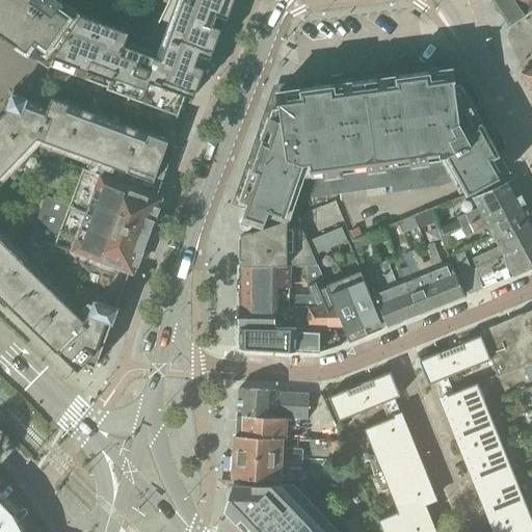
[(82,14),(64,2),(62,0),(0,0),(0,31),(26,50),(49,65),(82,14)]
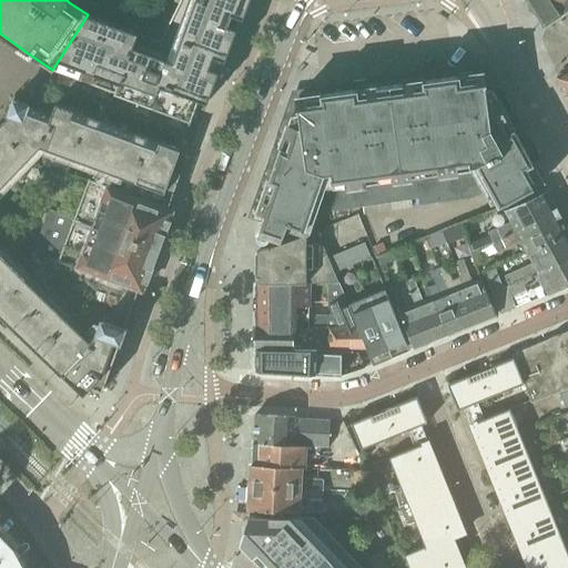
[(200,99),(208,102),(220,71),(219,70),(223,60),(226,60),(237,29),(236,28),(240,17),(244,18),(250,0),(181,0),(161,41),(138,32),(115,93),(191,121),(200,99)]
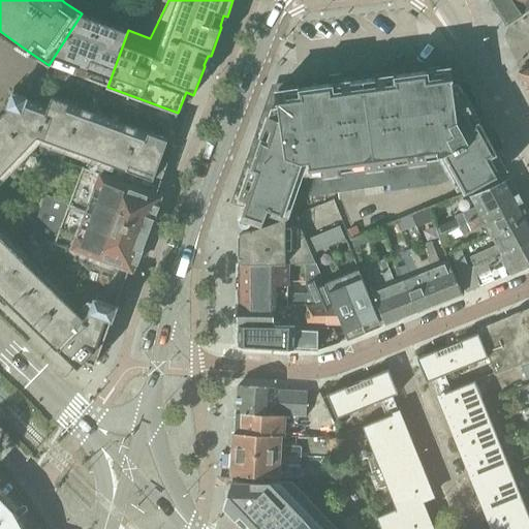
[(487,0),(503,24),(522,11),(514,0),(487,0)]
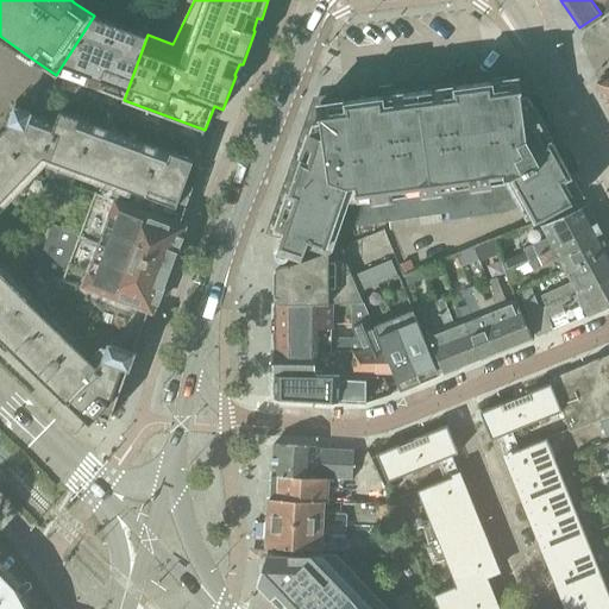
[(608,0),(591,0),(601,13),(608,7),(608,0)]
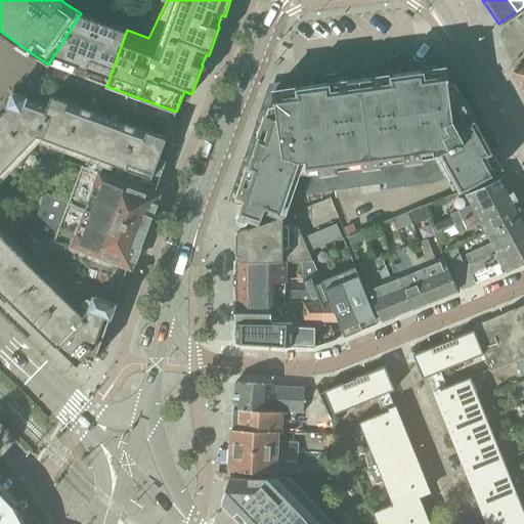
[(127,30),(124,29),(81,13),(48,64),(106,86),(127,30)]
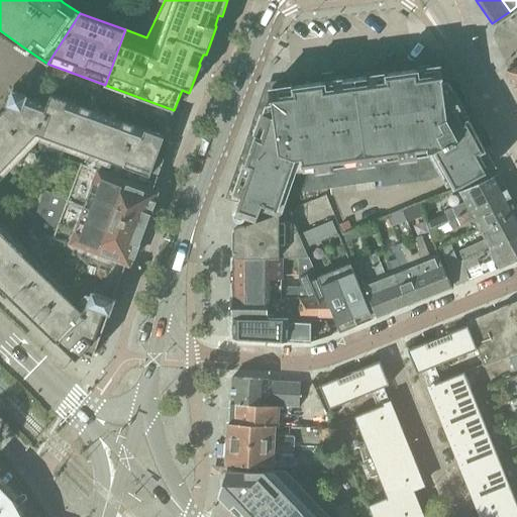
[(234,213),(234,214),(234,215),(235,217),(235,218),(236,219),(237,220),(239,220),(240,220),(241,220),(242,220),(244,219),(245,218),(245,217),(248,209),(257,213),(262,203),(279,208),(281,201),(286,202),(289,194),(382,182),(383,187),(430,180),(445,172),(448,177),(454,188),(494,166),(488,154),(448,81),(444,82),(442,77),(440,66),(271,89),(272,98),(270,103),(266,104),(234,193),(238,194),(240,195),(234,213)]
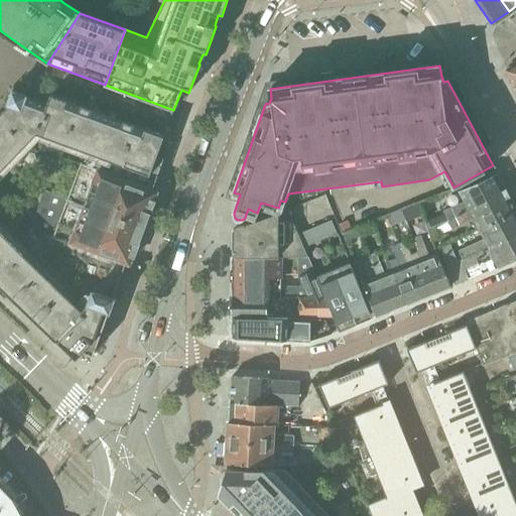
[(84,351),(85,351),(94,354),(114,300),(112,299),(126,262),(41,231),(22,250),(0,228),(0,170),(36,133),(89,152),(84,164),(153,189),(164,157),(157,155),(164,136),(145,129),(144,130),(67,102),(68,101),(50,95),(47,105),(26,97),(26,96),(13,91),(12,94),(8,104),(9,105),(0,113),(0,283),(14,298),(56,340),(57,339),(77,358),(84,351)]
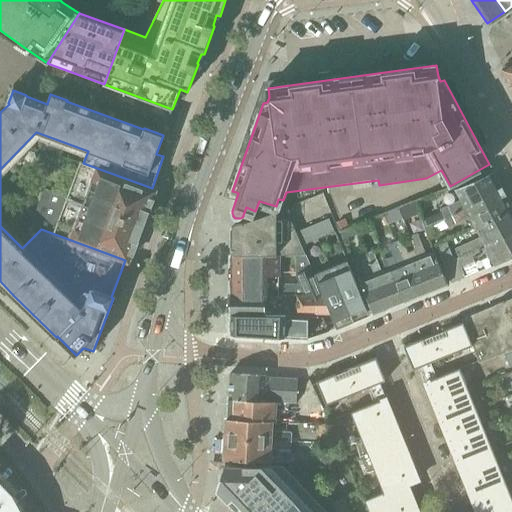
[(152,188),(83,163),(80,162),(67,198),(44,190),(31,225),(41,229),(125,260),(129,262),(156,190),(152,188)]
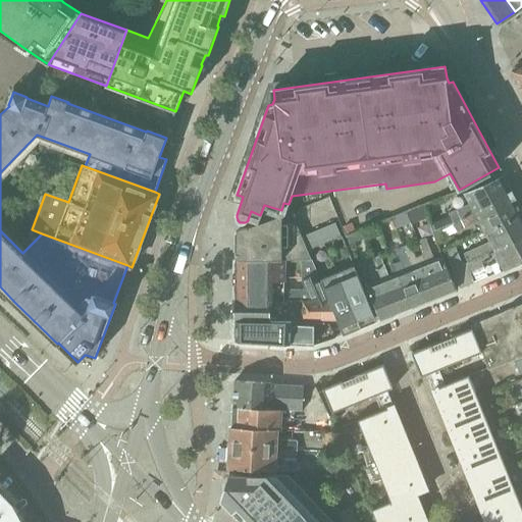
[(450,216),(429,223),(432,232),(433,232),(434,235),(441,231),(440,229),(454,223),(460,220),(461,222),(466,219),(465,217),(469,215),(469,216),(514,196),(504,176),(465,194),(469,204),(449,213),(450,216)]
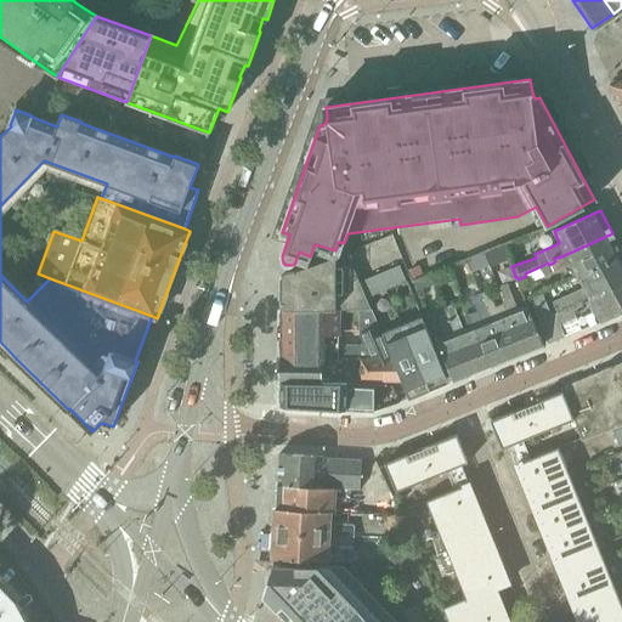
[(548,263),(541,266),(546,276),(571,265),(577,277),(621,255),(621,252),(612,233),(559,258),(559,256),(554,259),(555,261),(549,265),(548,263)]
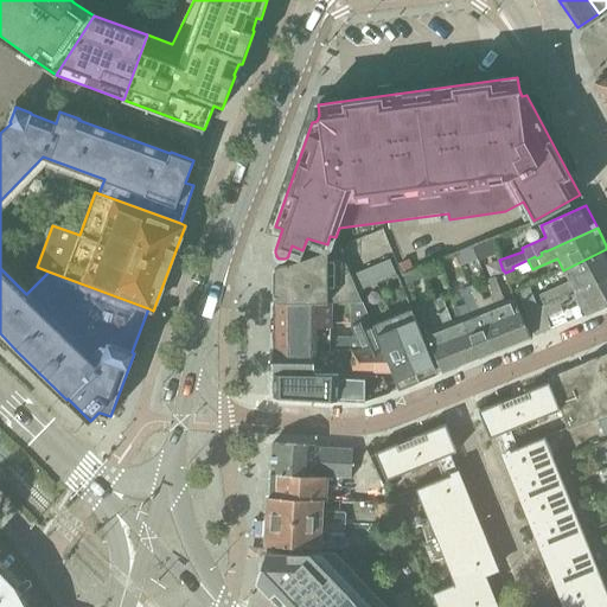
[(492,241),(473,248),(478,257),(496,250),(492,241)]
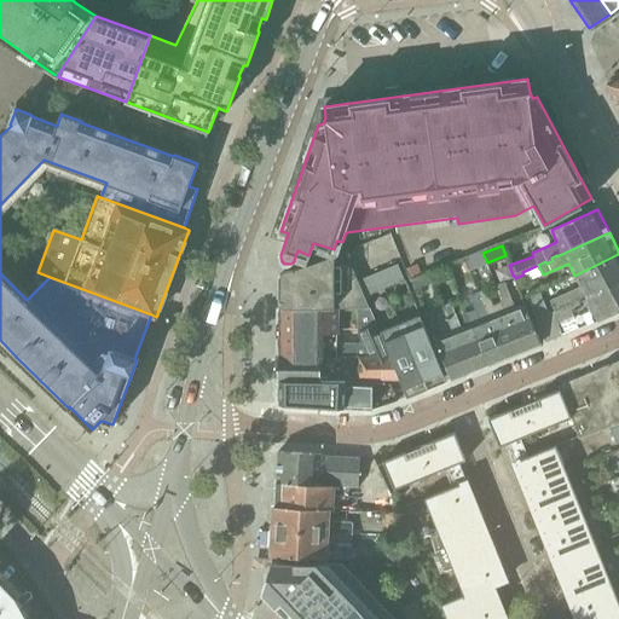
[(279,308),(279,312),(319,312),(339,312),(339,308),(358,308),(370,308),(365,296),(358,281),(346,250),(300,265),(279,273),(279,288),(279,301),(282,301),(282,308),(279,308)]
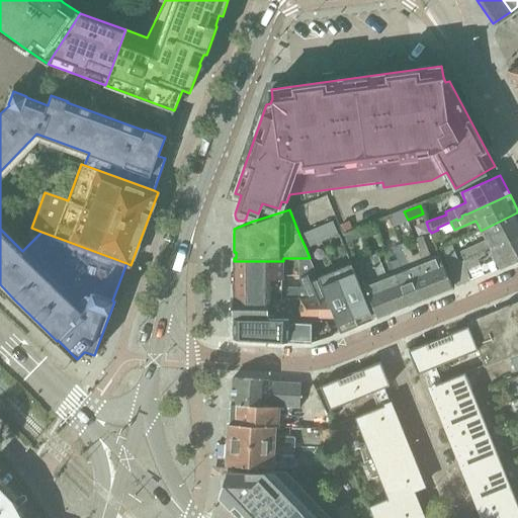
[(404,211),(390,218),(393,225),(408,220),(404,211)]
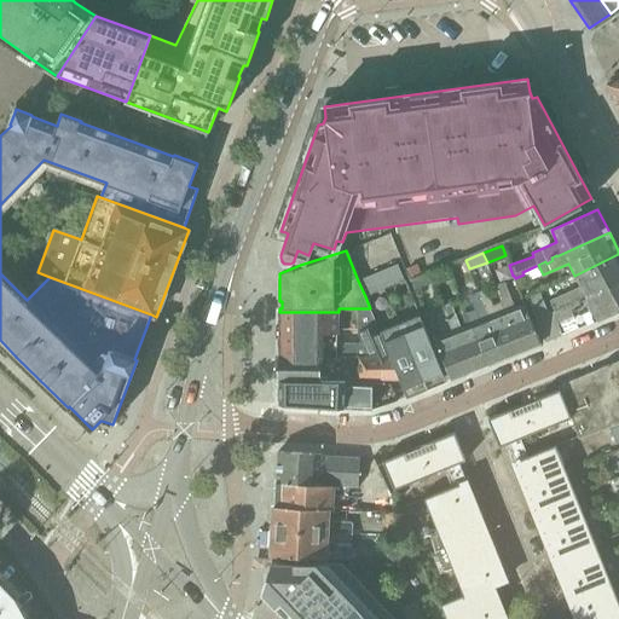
[(579,288),(550,301),(555,312),(618,282),(618,254),(574,276),(579,288)]
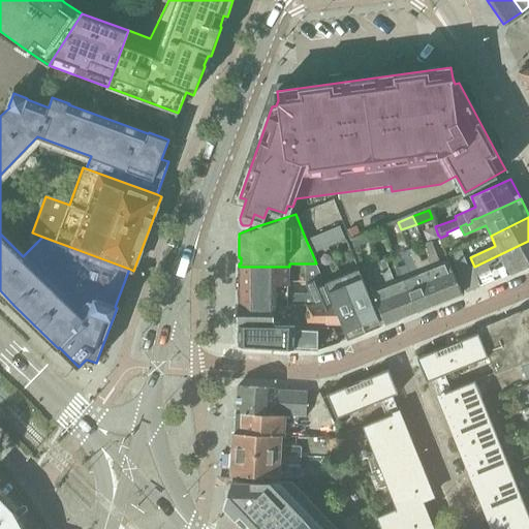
[(340,225),(332,229),(337,243),(345,240),(340,225)]
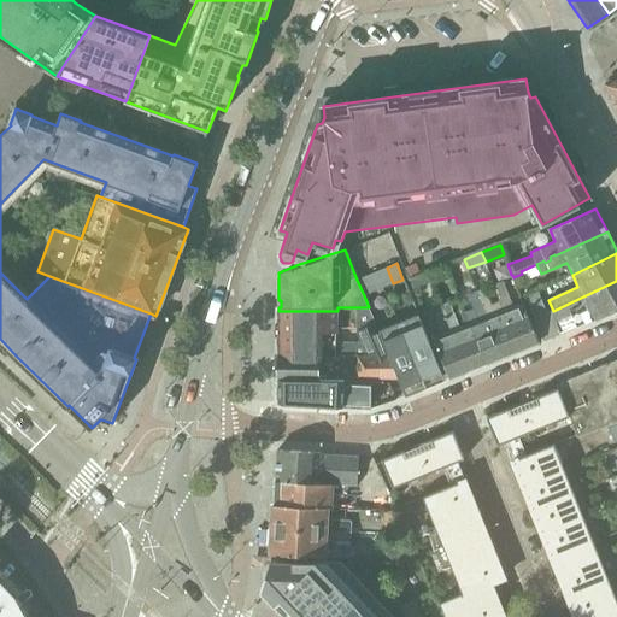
[(446,266),(429,274),(433,282),(450,276),(446,266)]
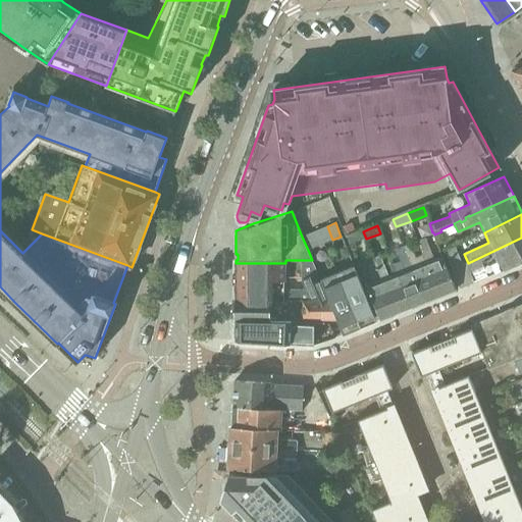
[(327,226),(318,229),(324,244),(332,240),(327,226)]
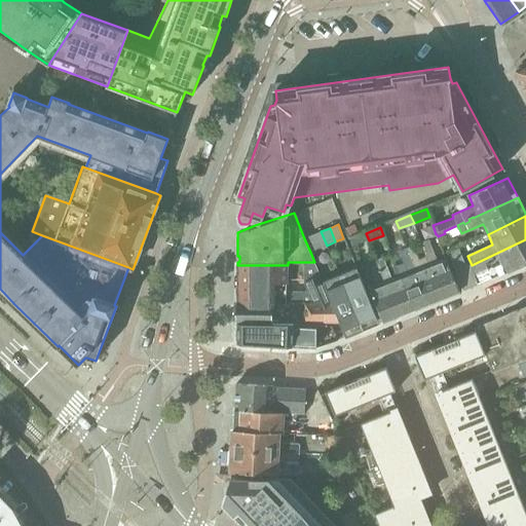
[(321,231),(312,235),(318,249),(327,246),(321,231)]
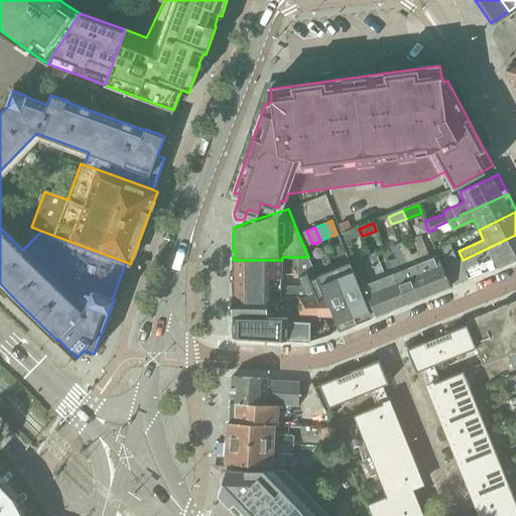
[(359,229),(345,234),(347,242),(362,236),(359,229)]
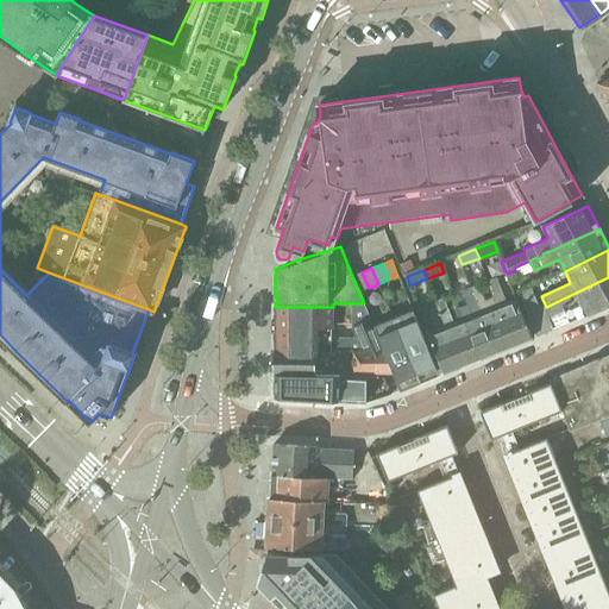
[(515,270),(507,274),(510,284),(520,281),(515,270)]
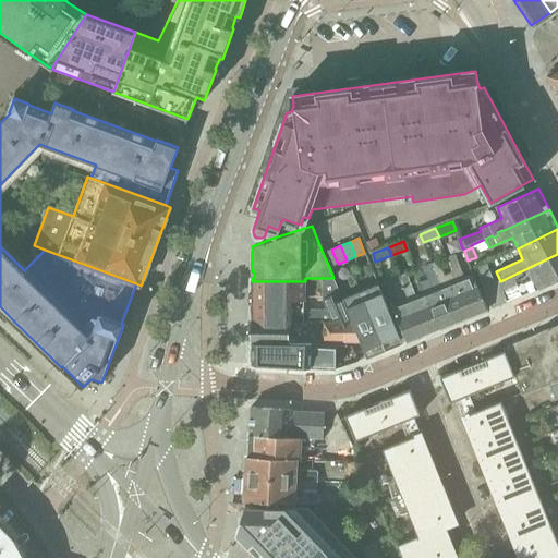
[(331,250),(323,253),(329,267),(338,264),(331,250)]
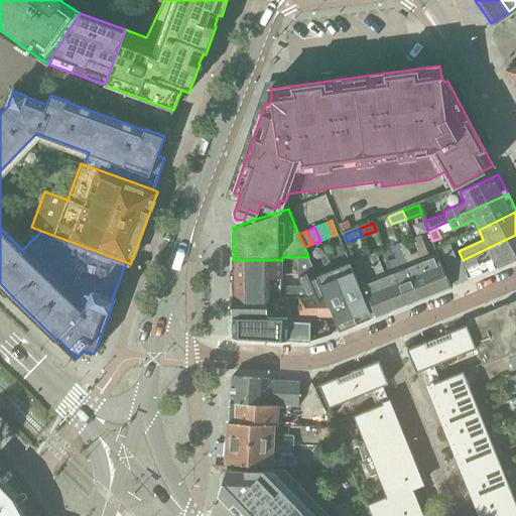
[(421,235),(412,239),(418,252),(419,252),(435,292),(448,287),(450,286),(438,254),(429,257),(421,235)]
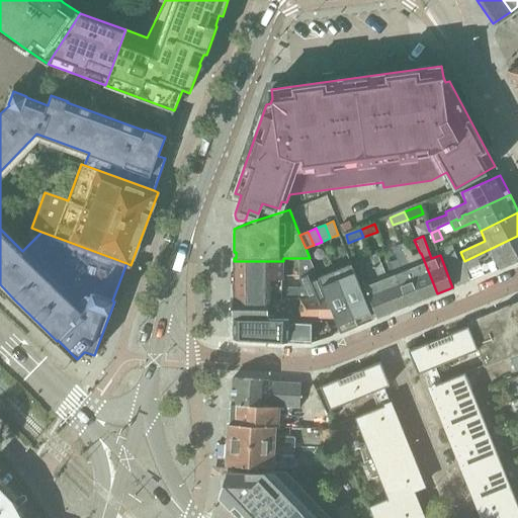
[(459,263),(449,267),(457,285),(470,280),(466,270),(488,260),(493,271),(501,268),(517,260),(517,236),(464,261),(459,263)]
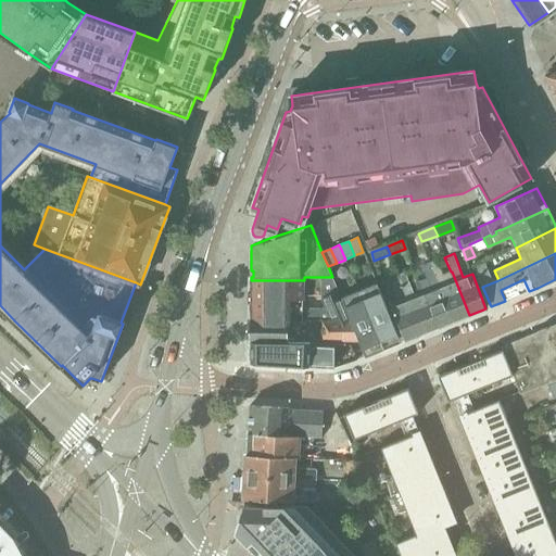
[(437,260),(429,263),(453,321),(469,315),(452,272),(451,272),(443,275),(438,261),(437,260)]
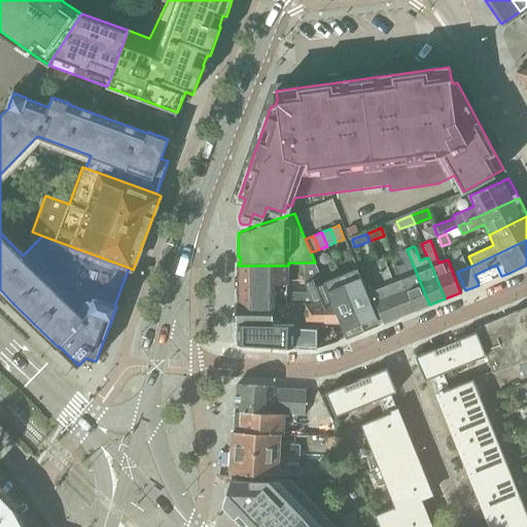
[(459,247),(449,251),(457,272),(467,268),(459,247)]
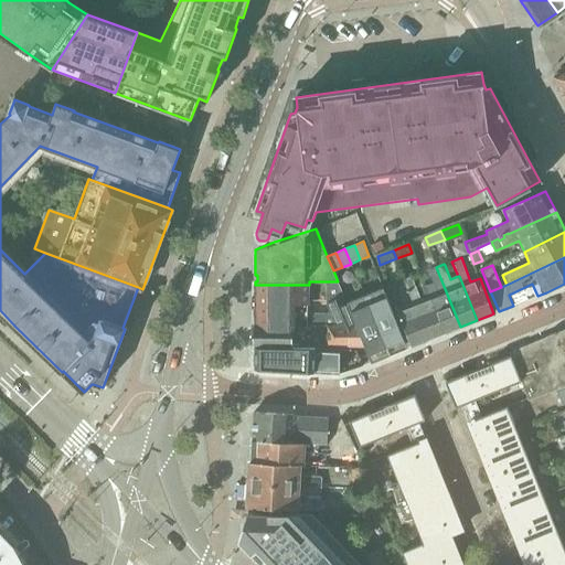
[(434,284),(425,286),(429,298),(444,333),(460,327),(436,267),(428,270),(429,272),(434,284)]
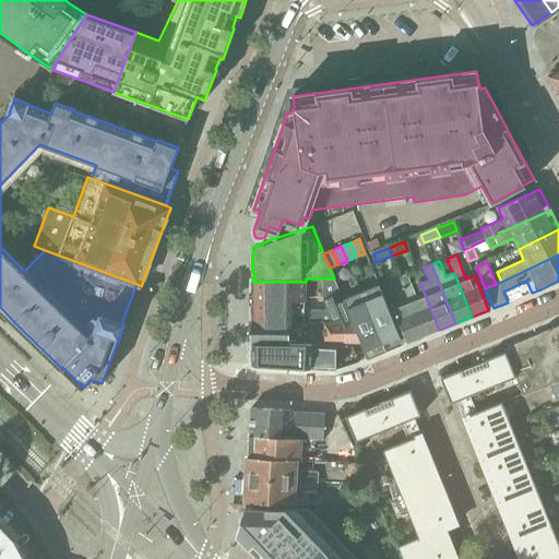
[(407,275),(401,277),(403,283),(424,336),(439,330),(425,295),(417,298),(407,275)]
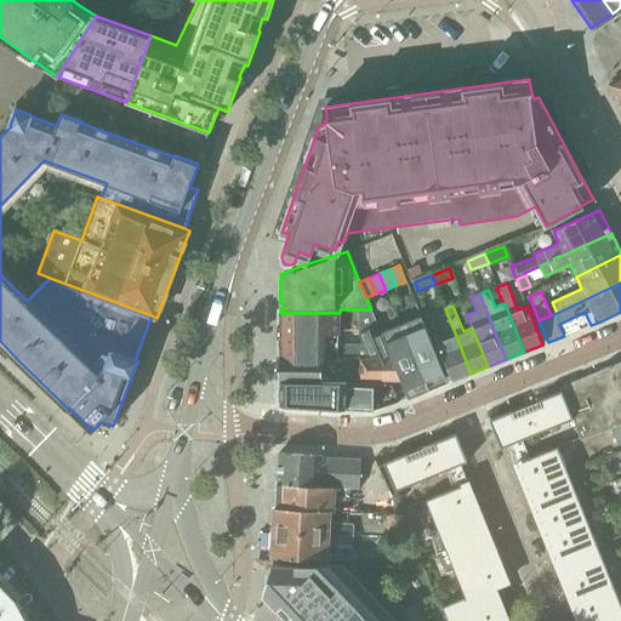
[(354,345),(354,360),(359,360),(359,379),(400,379),(393,360),(381,334),(377,325),(371,309),(359,309),(359,312),(358,334),(360,334),(360,336),(364,346),(354,345)]
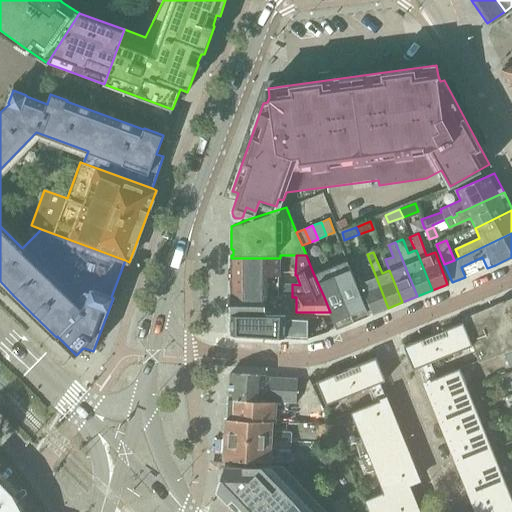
[(231,294),(231,296),(292,297),(292,284),(279,284),(279,277),(279,276),(280,276),(280,258),(264,258),(231,258),(231,294)]
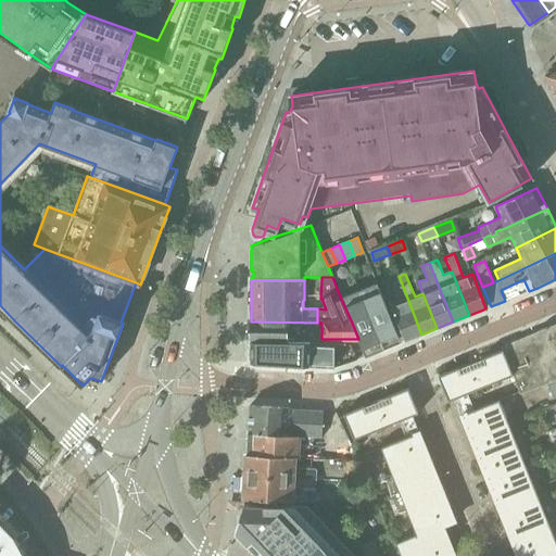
[(400,302),(391,305),(405,341),(421,335),(401,281),(393,285),(400,302)]
